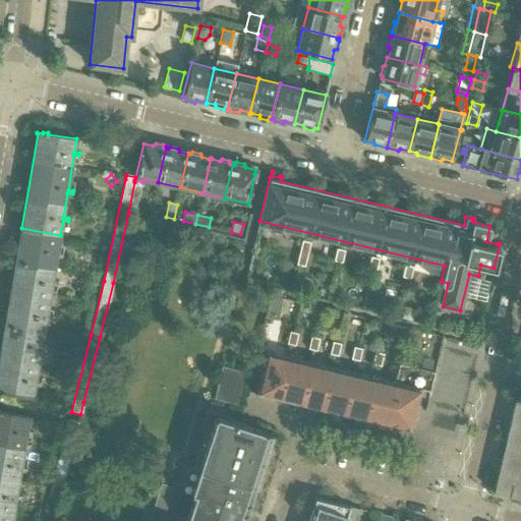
[(60,235),(21,228),(0,352),(0,392),(4,393),(4,392),(33,397),(48,400),(49,396),(34,393),(35,385),(40,386),(41,382),(36,382),(41,348),(46,349),(47,345),(42,345),(43,336),(53,338),(54,333),(44,332),(46,321),(51,322),(52,319),(47,317),(52,283),(57,284),(58,281),(53,280),(57,255),(62,256),(62,253),(57,252),(60,235)]
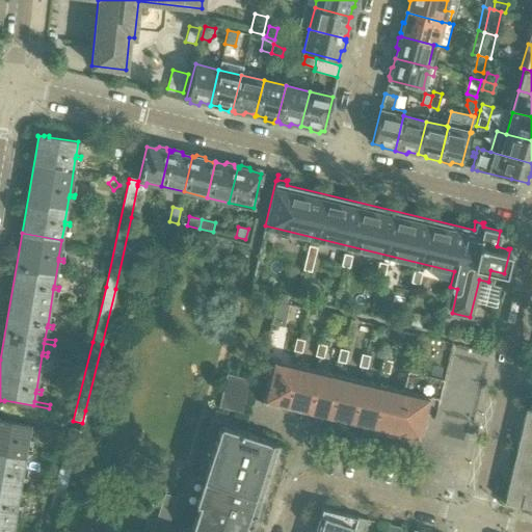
[(309,246),(306,258),(314,260),(317,247),(309,246)]
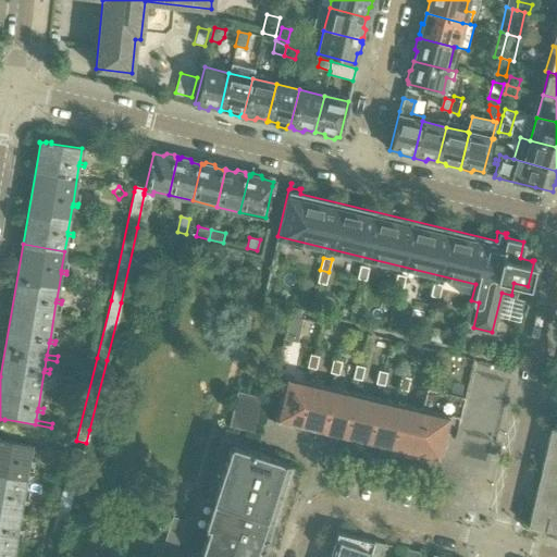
[(357,279),(366,281),(368,268),(360,267),(357,279)]
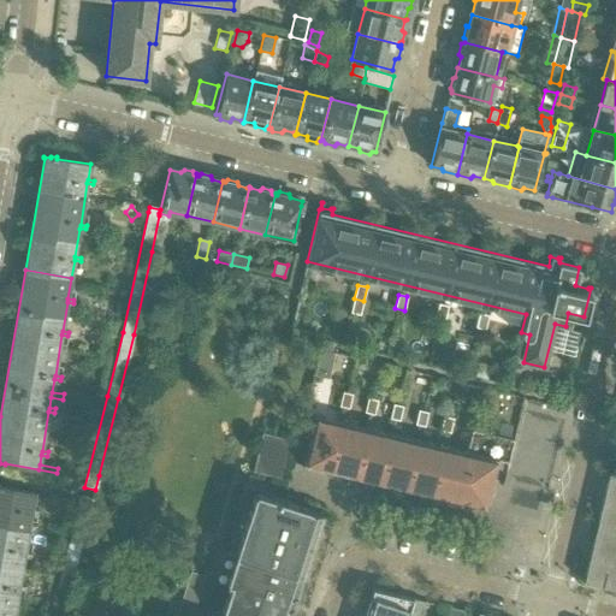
[(363,301),(354,298),(351,313),(360,315),(363,301)]
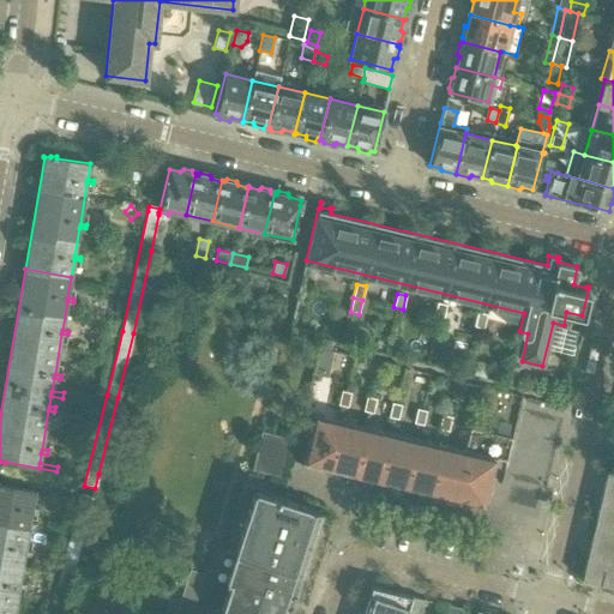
[(434,317),(444,319),(446,305),(437,304),(434,317)]
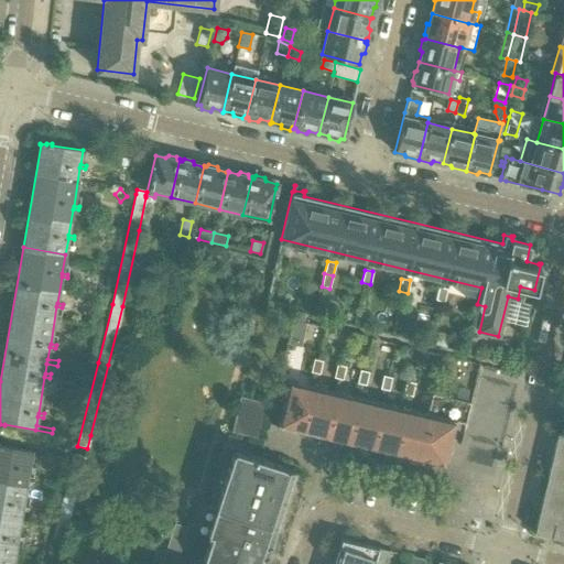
[(435,300),(444,302),(447,289),(438,286),(435,300)]
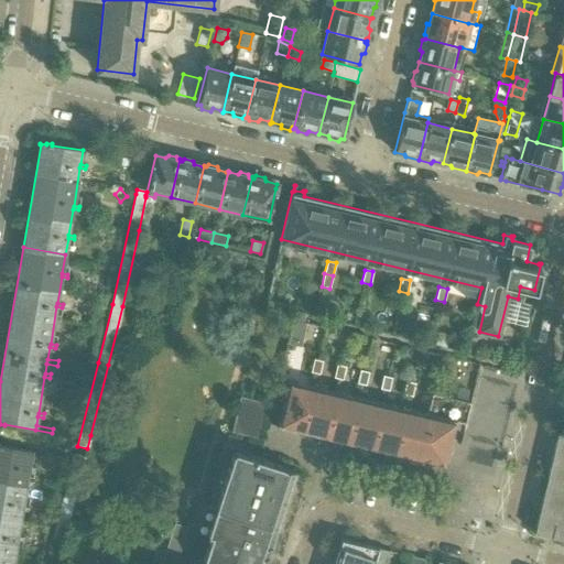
[(292,317),(302,320),(304,311),(294,308),(292,317)]
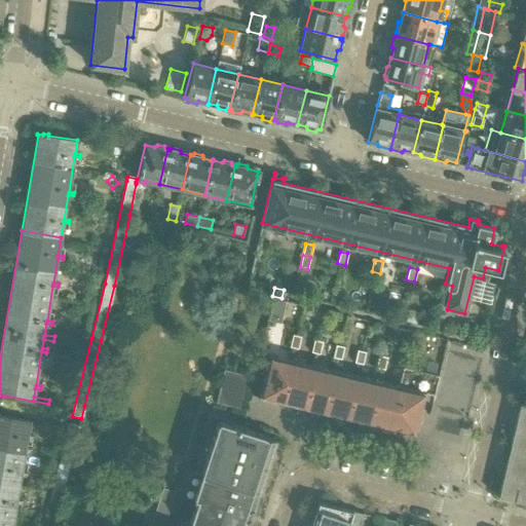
[(405,322),(414,324),(418,320),(408,314),(405,322)]
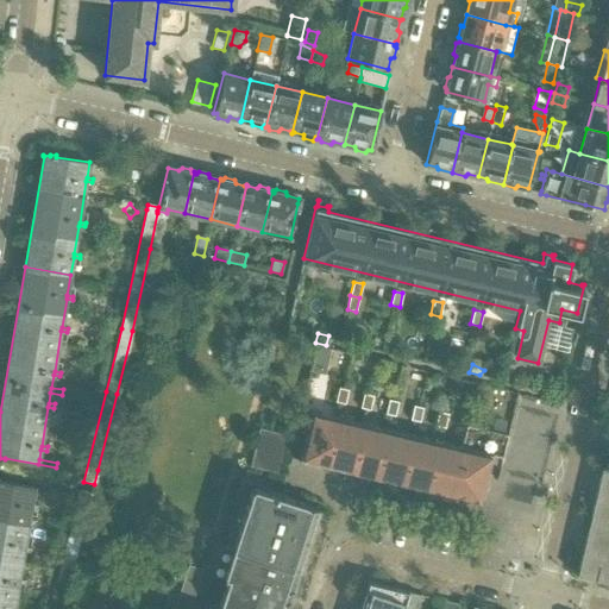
[(305,395),(314,397),(318,383),(308,381),(305,395)]
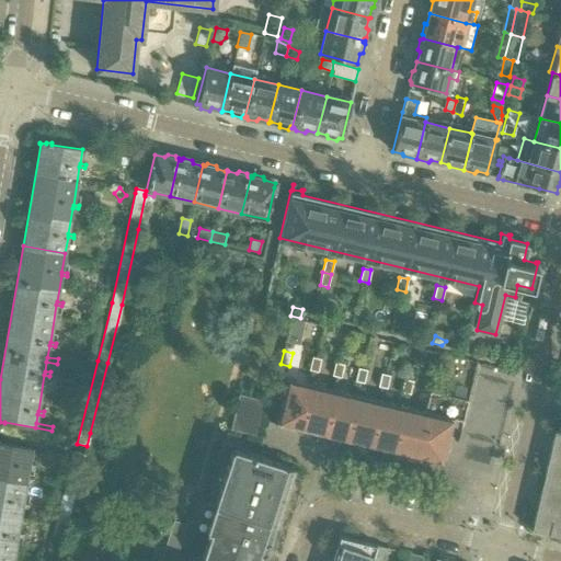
[(309,370),(318,373),(320,359),(311,357),(309,370)]
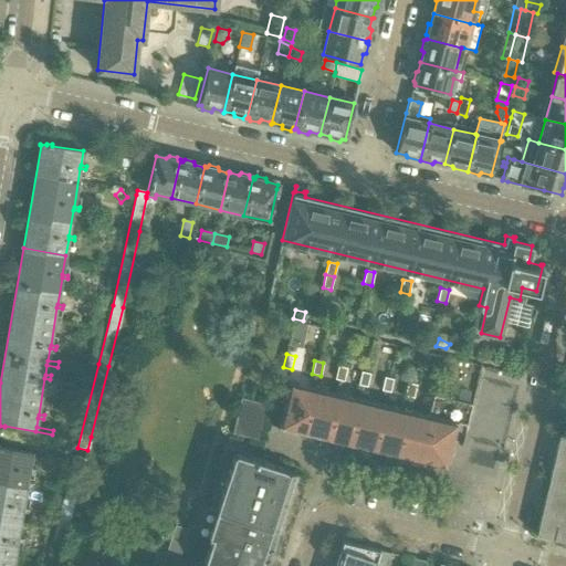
[(337,366),(335,379),(344,381),(346,368),(337,366)]
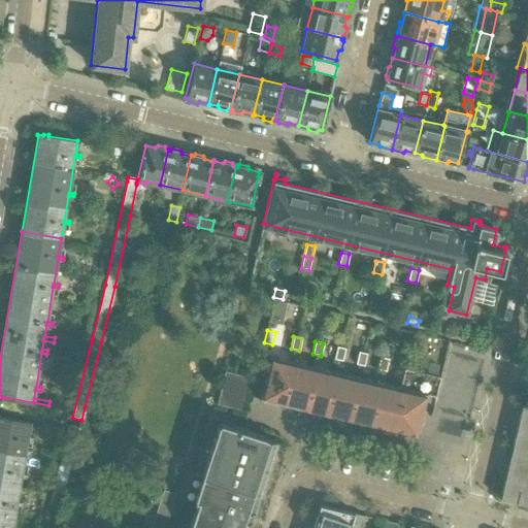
[(334,359),(342,361),(344,349),(337,347),(334,359)]
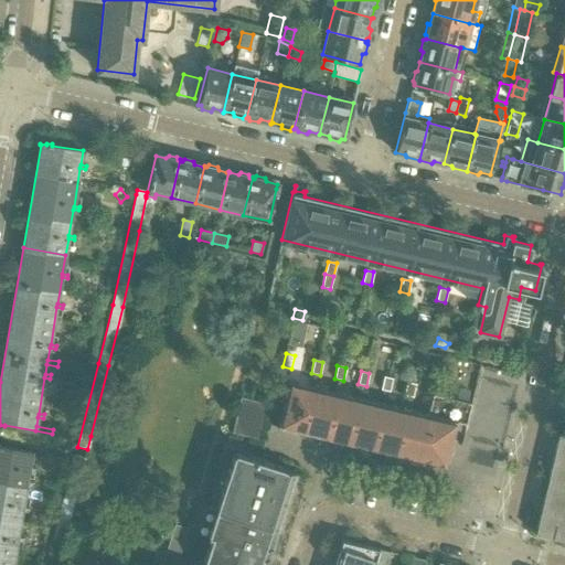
[(381,390),(390,392),(392,379),(383,376),(381,390)]
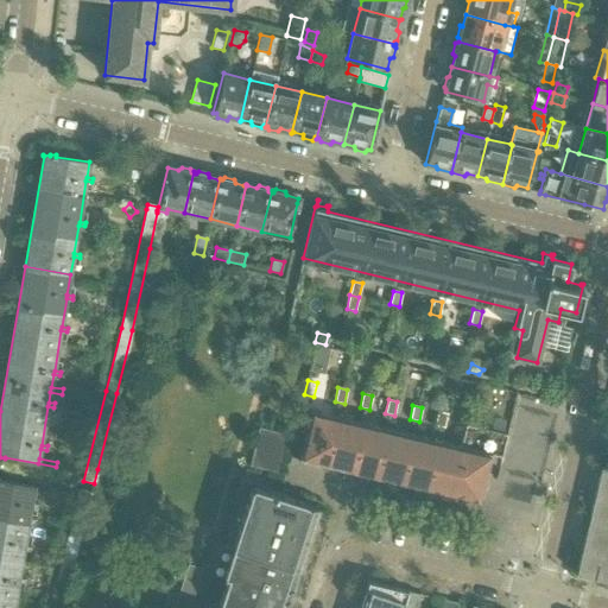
[(318,464),(324,466),(336,417),(310,410),(298,460),(308,462),(308,461),(318,463),(318,464)]
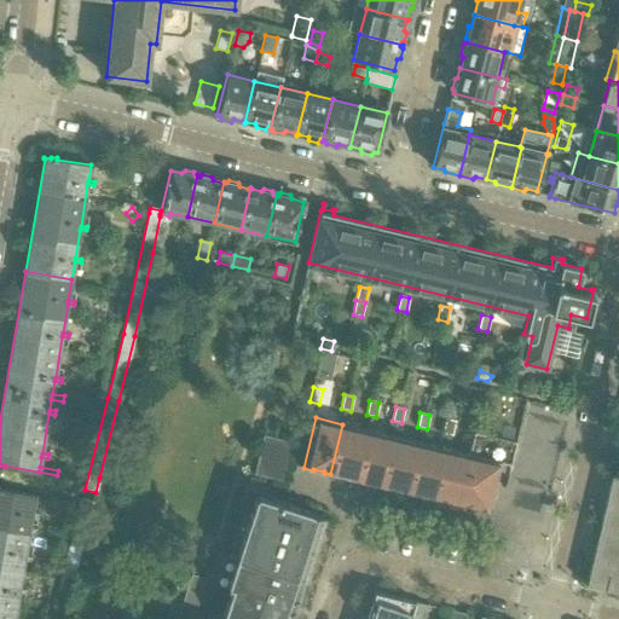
[(443,433),(452,435),(455,421),(445,418),(443,433)]
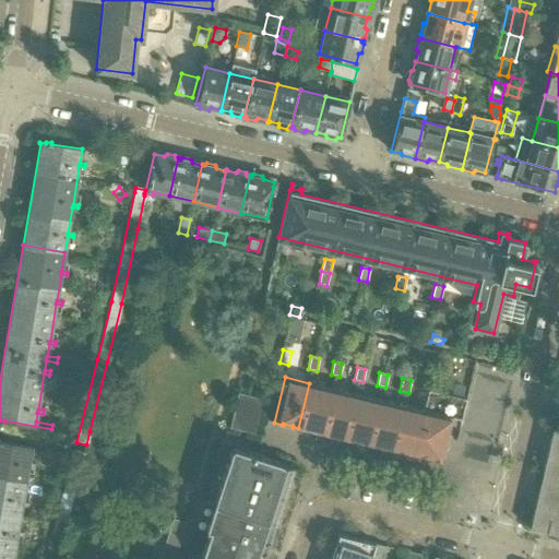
[(316,432),(321,433),(332,388),(309,383),(298,428),(306,430),(306,429),(316,431),(316,432)]
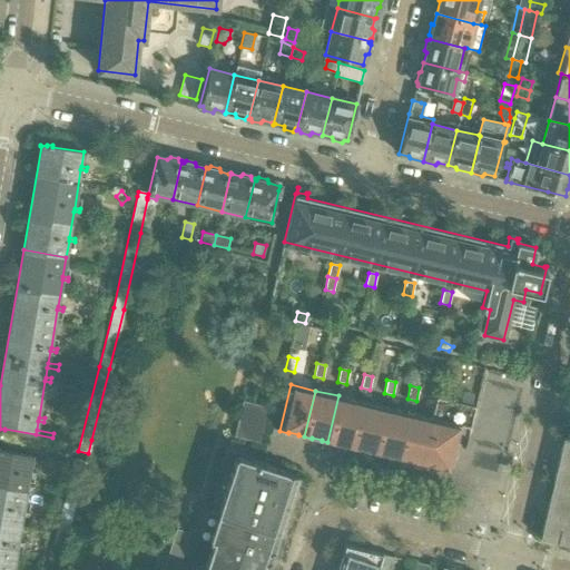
[(345,446),(351,448),(362,401),(338,395),(327,442),(335,444),(335,443),(345,445),(345,446)]
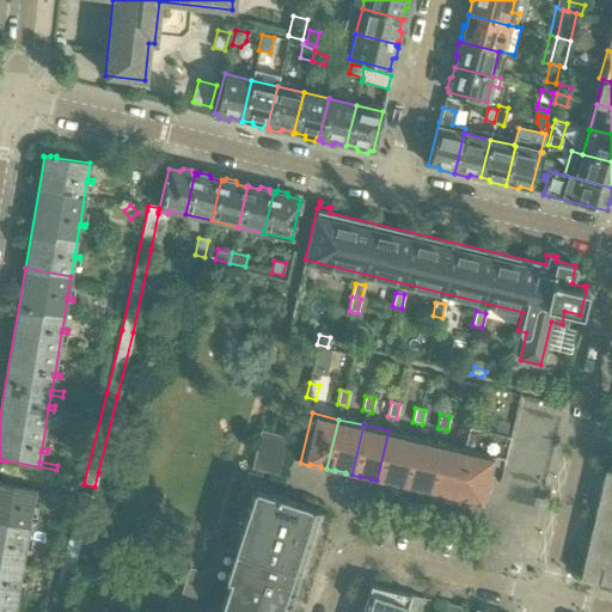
[(469,427),(463,448),(451,499),(459,500),(473,503),(483,506),(489,478),(488,478),(489,472),(490,473),(491,470),(490,470),(491,465),(493,465),(493,464),(491,464),(494,458),(494,457),(505,459),(510,436),(469,427)]
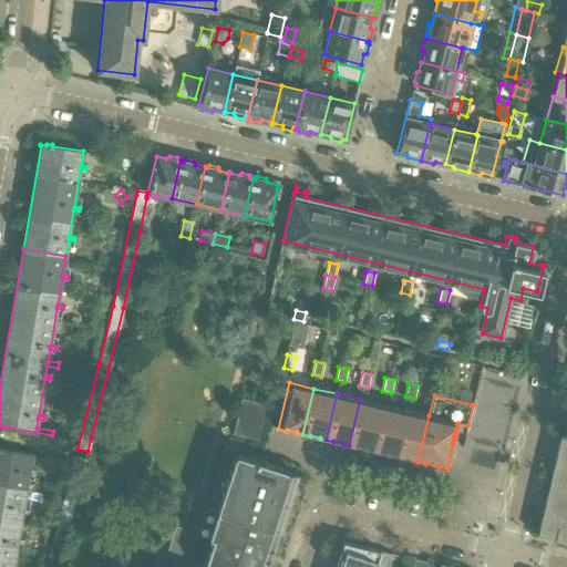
[(233,434),(250,437),(260,440),(267,405),(241,399),(233,434)]
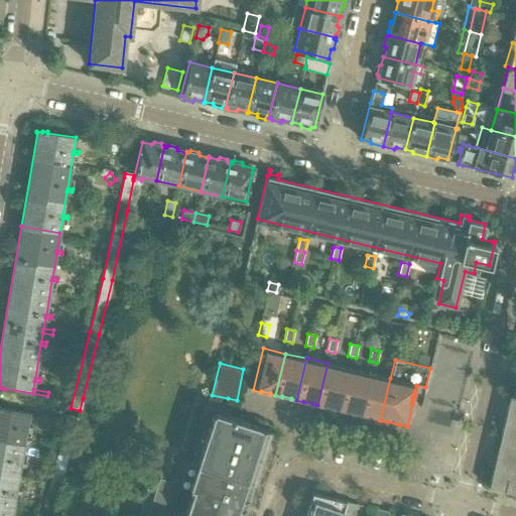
[(334,409),(339,410),(349,368),(328,363),(317,405),(325,407),(326,406),(334,408),(334,409)]
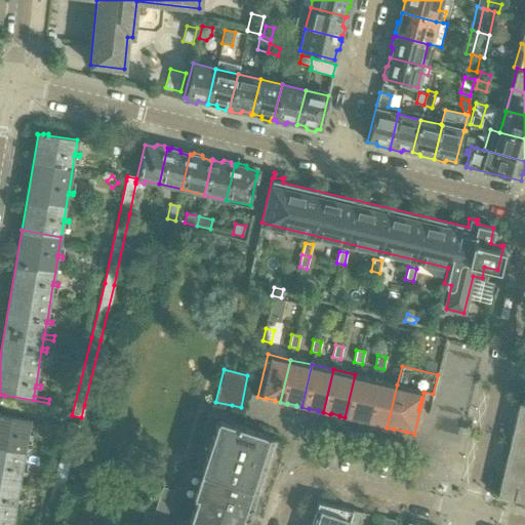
[(361,421),(366,422),(376,379),(355,374),(345,417),(352,419),(353,418),(361,420),(361,421)]
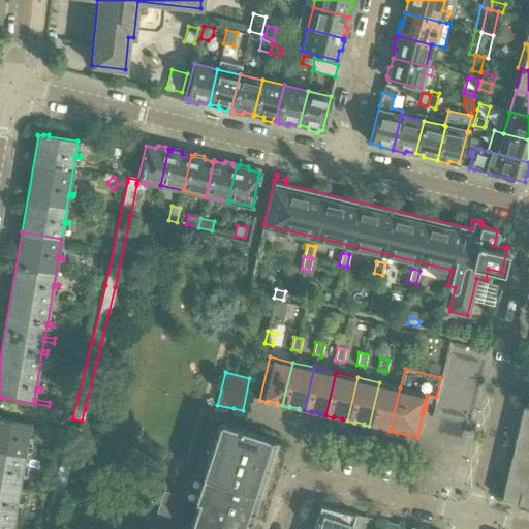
[(385,430),(390,431),(400,387),(379,382),(369,426),(376,428),(376,427),(385,429),(385,430)]
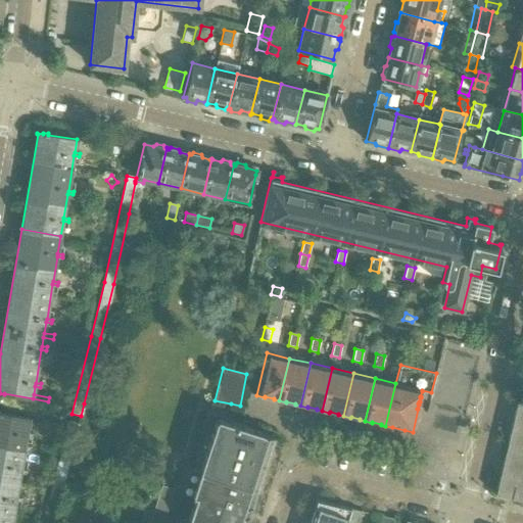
[(522,402),(517,401),(511,425),(522,427),(522,402)]
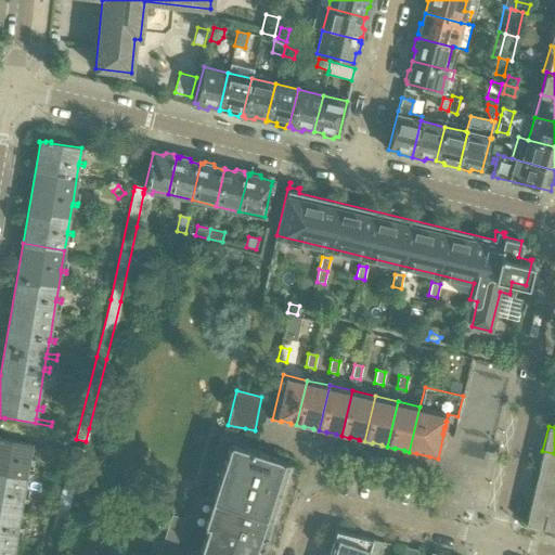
[(0,554),(12,554),(16,530),(22,531),(23,527),(17,526),(22,501),(27,502),(27,499),(23,498),(28,462),(34,462),(35,459),(29,457),(31,444),(0,439),(0,438),(0,437),(0,554)]
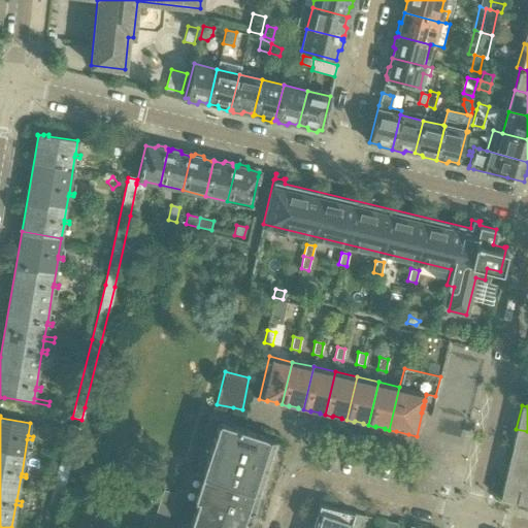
[(218,423),(217,426),(201,475),(191,472),(183,498),(196,502),(189,527),(182,525),(180,527),(163,527),(175,494),(163,490),(155,515),(146,512),(146,513),(140,527),(246,527),(275,441),(218,423)]
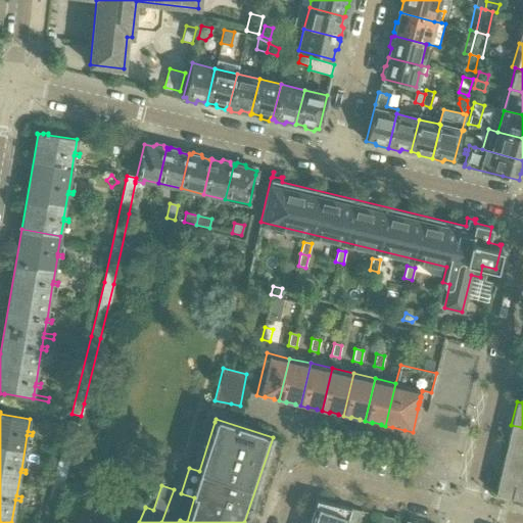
[(522,427),(511,425),(506,447),(522,452),(522,427)]
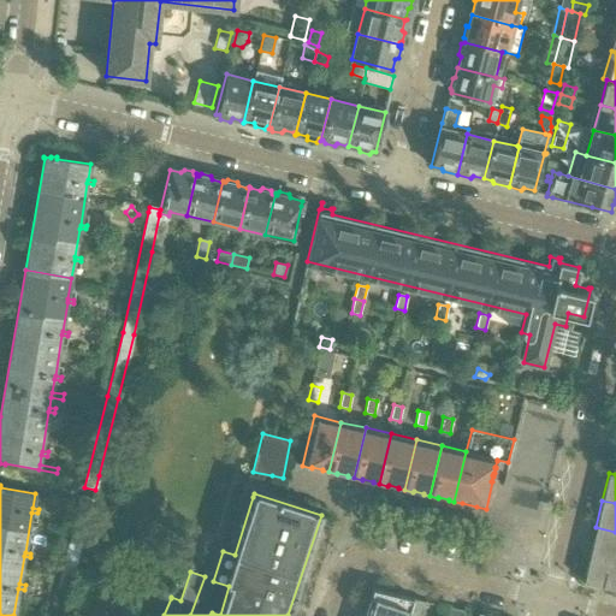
[(615,532),(596,527),(590,555),(615,560),(615,532)]
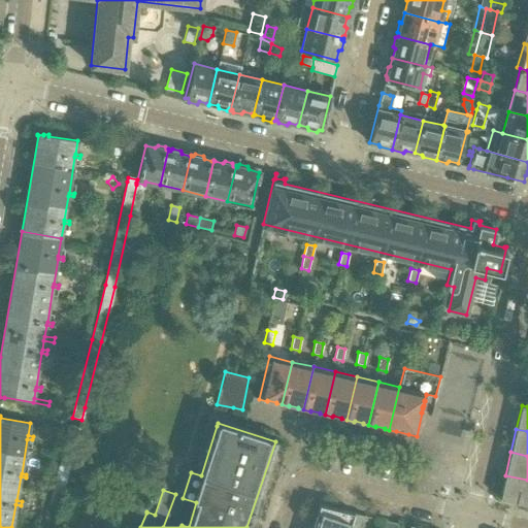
[(527,480),(505,475),(499,498),(527,504),(527,480)]
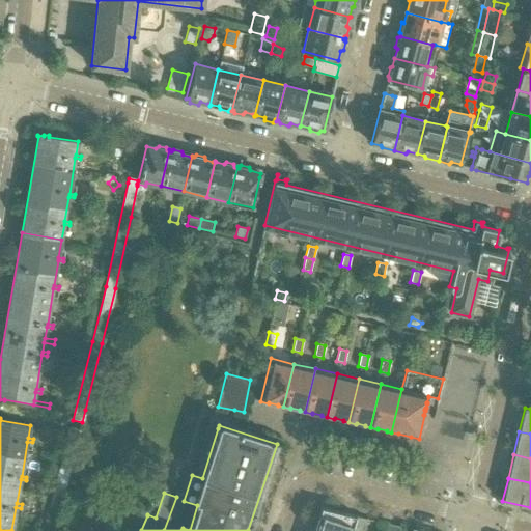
[(314,530),(350,530),(352,526),(362,529),(362,528),(365,519),(355,516),(320,509),(314,530)]
